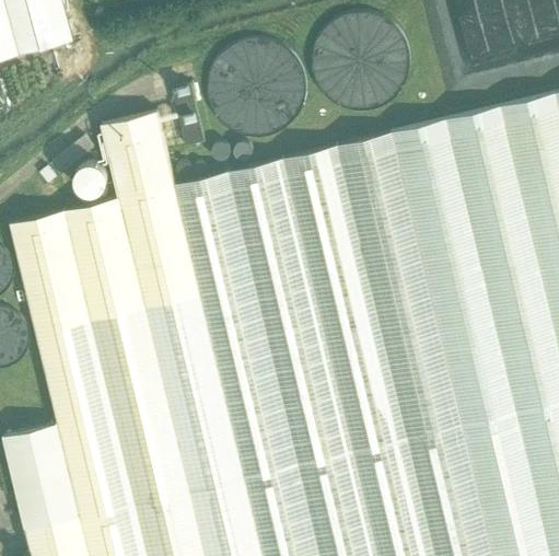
[(0,61),(72,43),(60,0),(0,0),(0,61)]
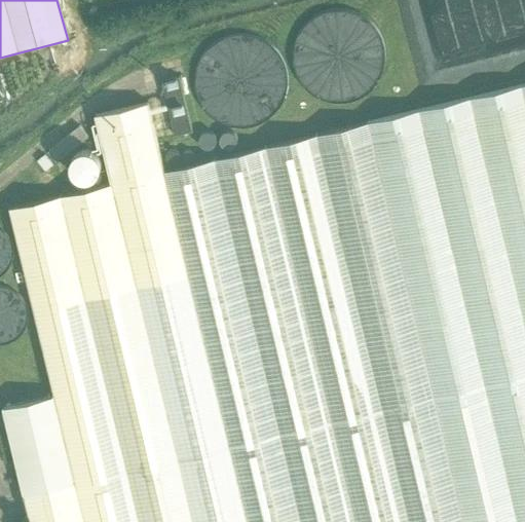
[(174,139),(191,135),(178,80),(160,84),(174,139)]
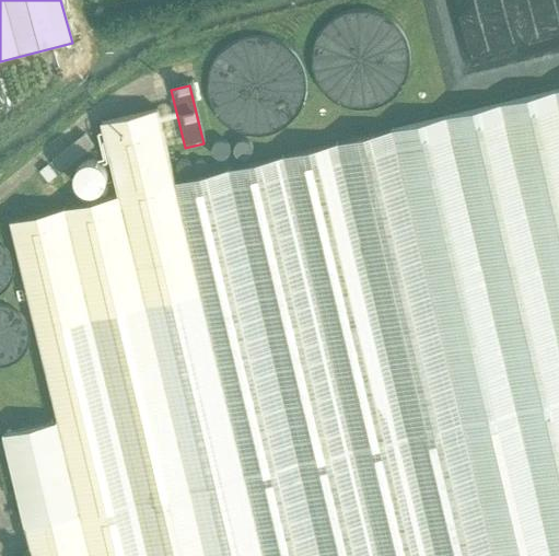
[(558,555),(558,93),(174,185),(158,113),(101,126),(118,199),(10,224),(57,425),(3,438),(3,437),(1,437),(24,531),(25,531),(31,555),(558,555)]
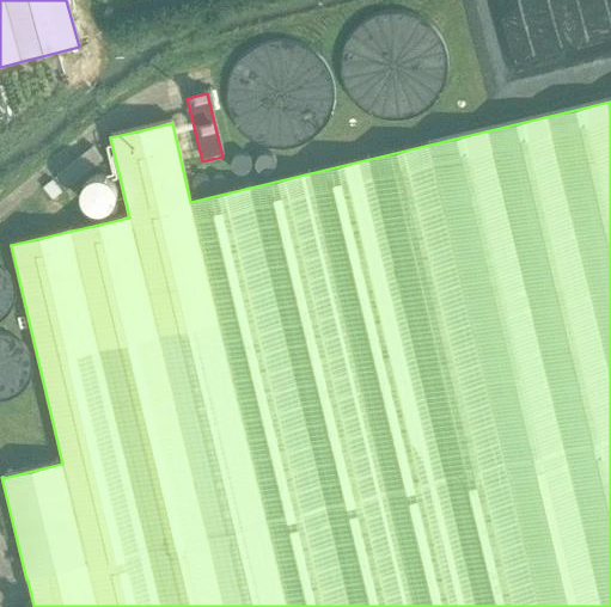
[(80,178),(102,159),(93,149),(72,167),(80,178)]
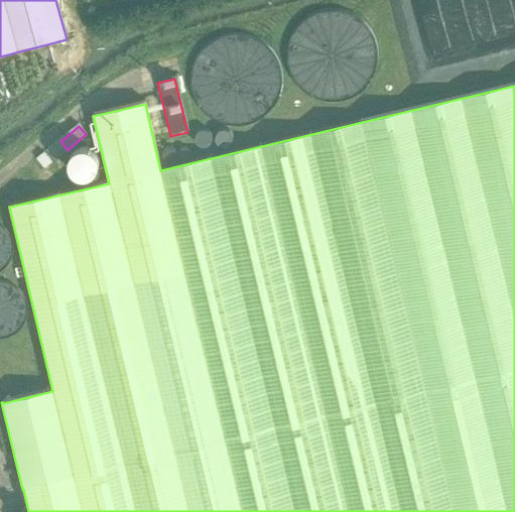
[(98,165),(97,159),(95,155),(90,152),(84,150),(80,151),(74,154),(71,159),(70,163),(70,169),(72,173),(77,177),(83,179),(89,178),(94,175),(97,171),(98,165)]
